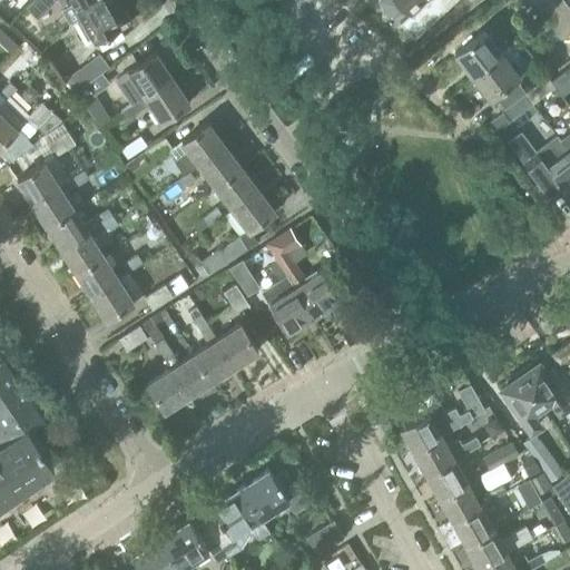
[(31,0),(26,7),(38,19),(55,0),(31,0)]
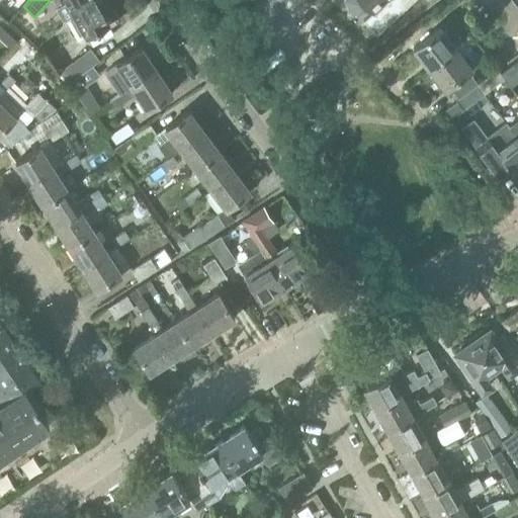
[(74,14),(100,0),(55,0),(59,7),(68,3),(74,14)]
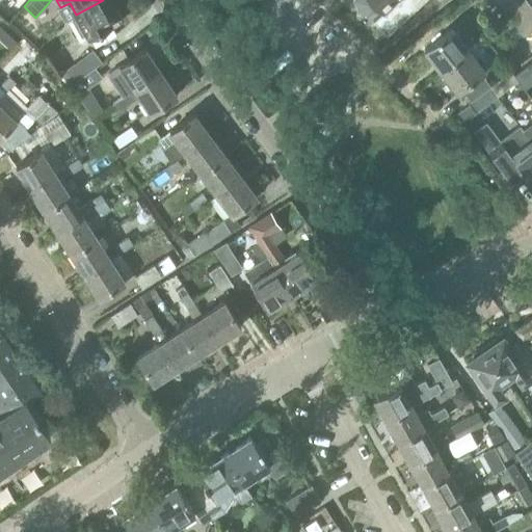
[(122,20),(110,0),(103,0),(76,15),(88,37),(89,36),(95,47),(115,35),(111,27),(114,25),(113,24),(122,20)]
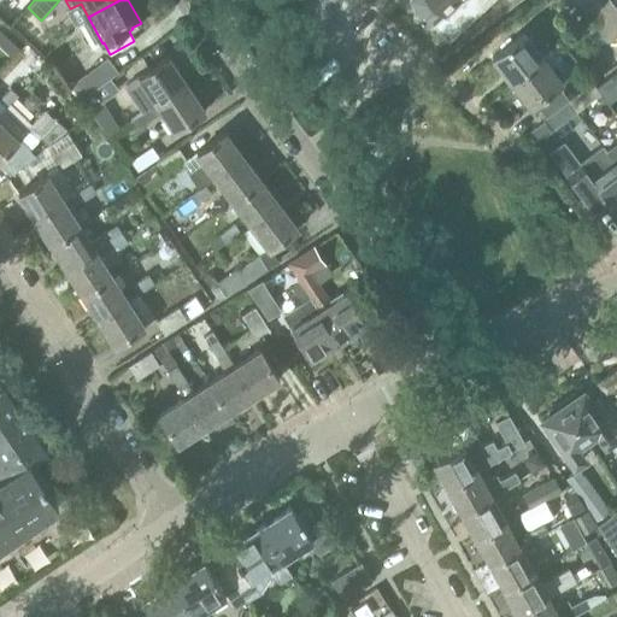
[(411,0),(415,11),(427,17),(439,12),(442,10),(445,13),(433,24),(448,41),(492,0),(411,0)]
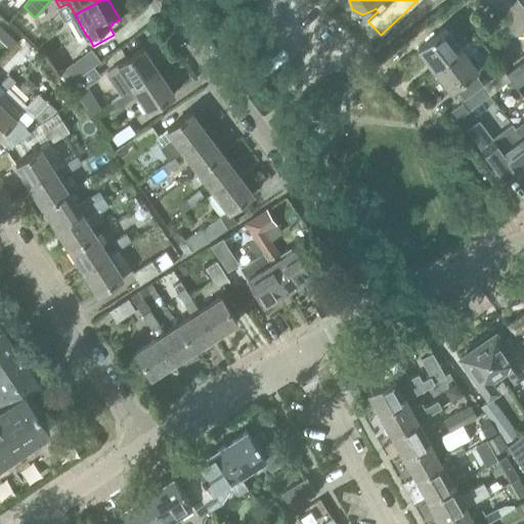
[(504,0),(488,0),(500,15),(510,8),(504,0)]
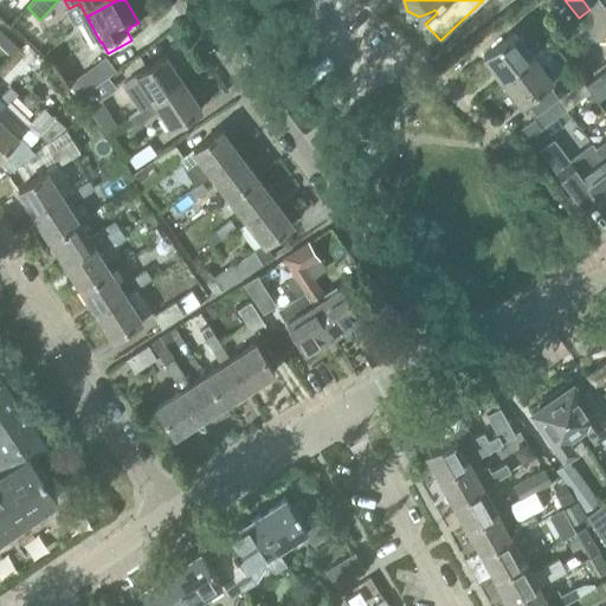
[(599,0),(582,0),(590,10),(600,1),(599,0)]
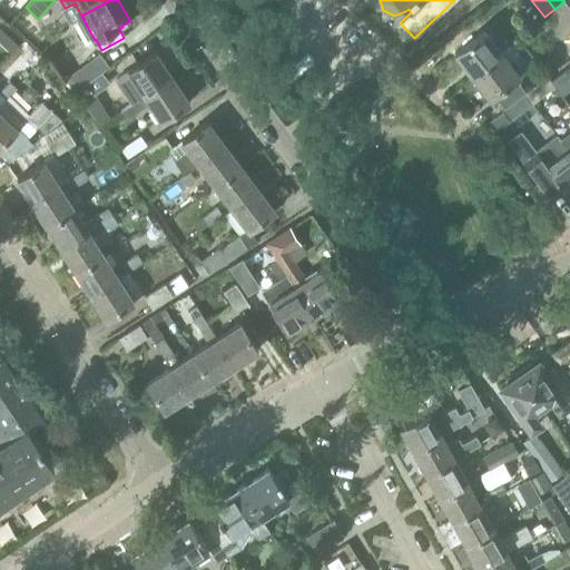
[(569,8),(564,1),(554,9),(569,29),(569,8)]
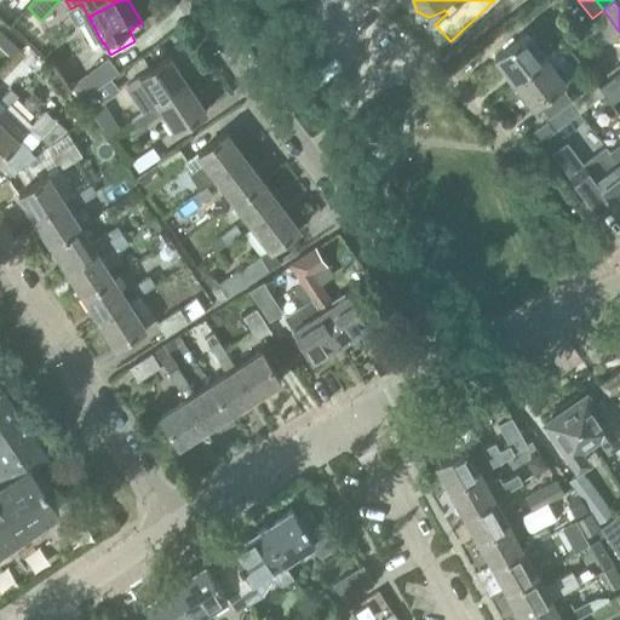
[(619,32),(603,10),(592,18),(610,42),(619,34),(619,32)]
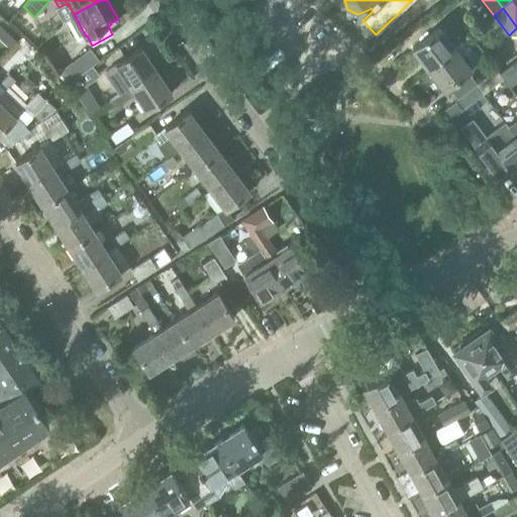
[(463,39),(454,47),(439,28),(413,48),(429,69),(464,40),(463,39)]
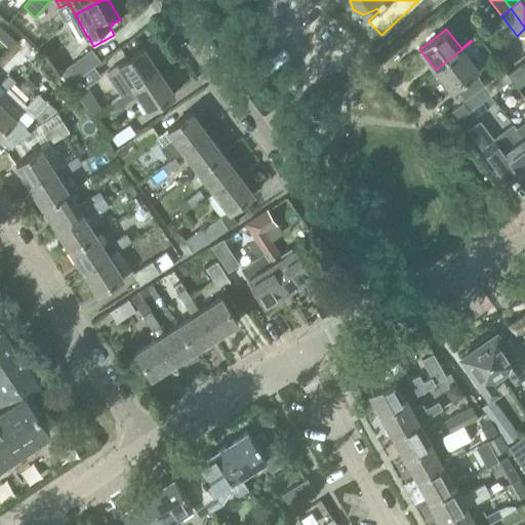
[(478,49),(472,41),(436,70),(452,90),(479,69),(469,56),(478,49)]
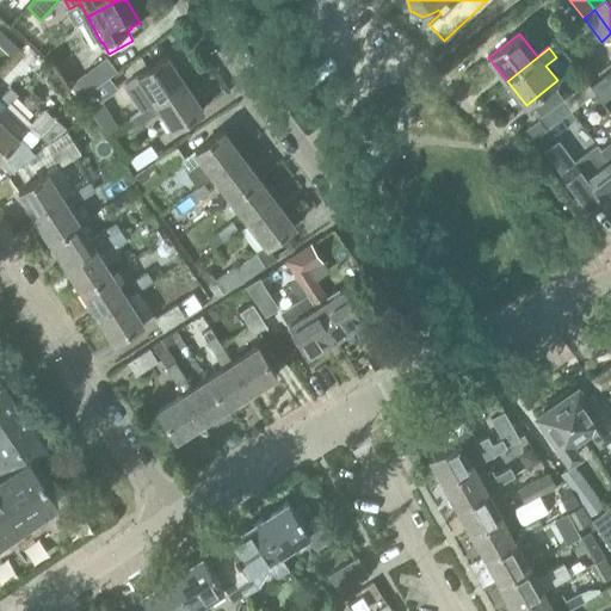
[(155,103),(185,82),(167,55),(137,75),(137,76),(130,81),(139,94),(147,90),(155,103)]
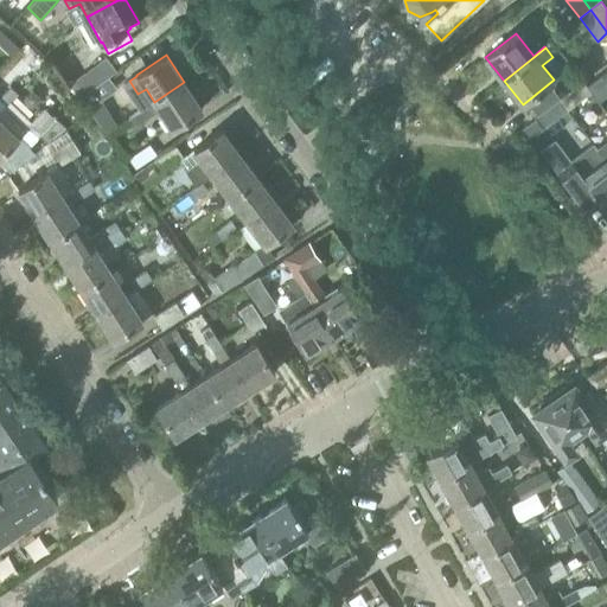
[(83,95),(103,81),(116,70),(106,56),(65,87),(76,101),(83,95)]
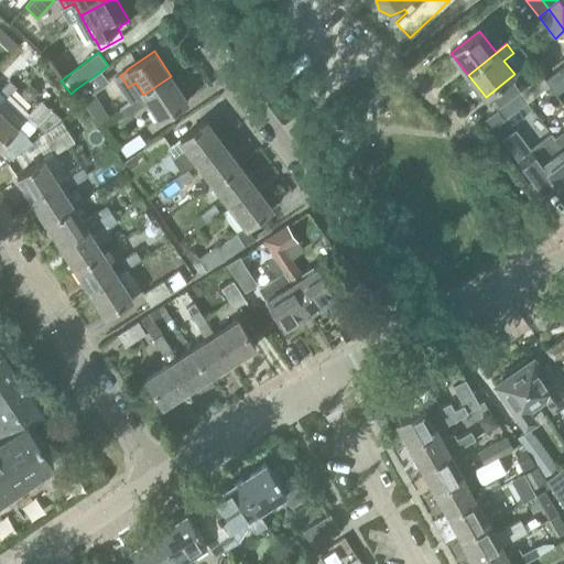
[(563,64),(544,79),(549,85),(556,95),(563,88),(563,64)]
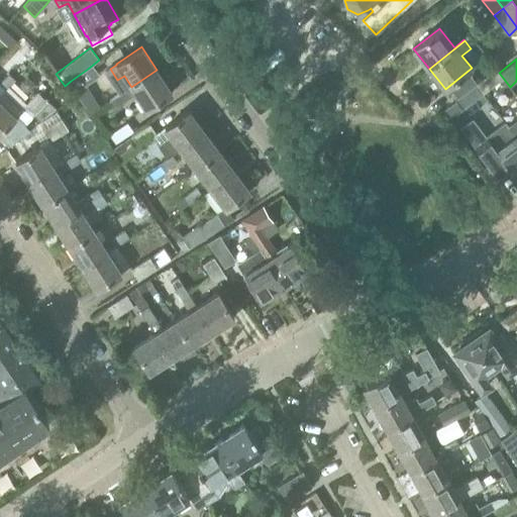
[(24,70),(18,64),(0,81),(0,83),(5,89),(7,87),(24,70)]
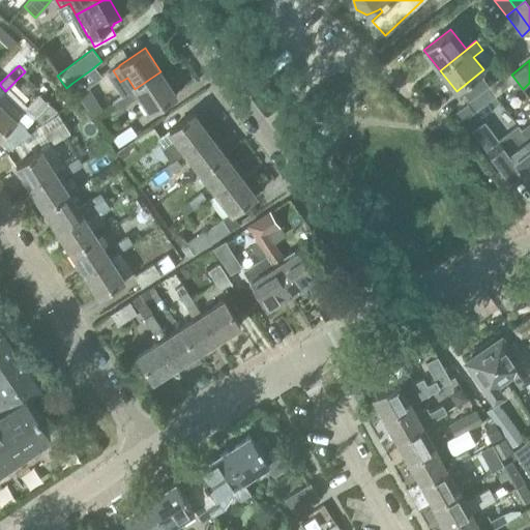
[(96,78),(90,70),(72,83),(79,91),(96,78)]
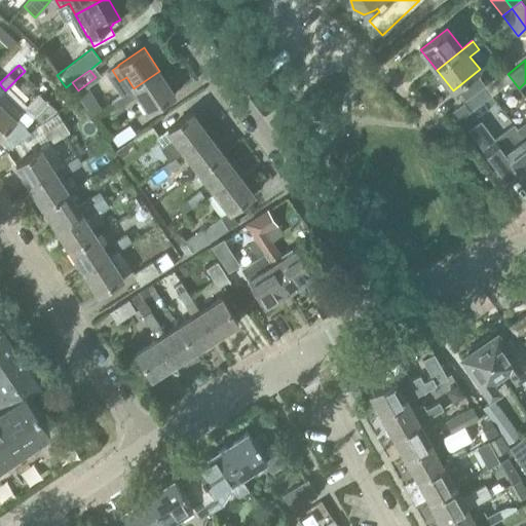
[(512,79),(508,74),(504,70),(485,85),(492,95),(512,79)]
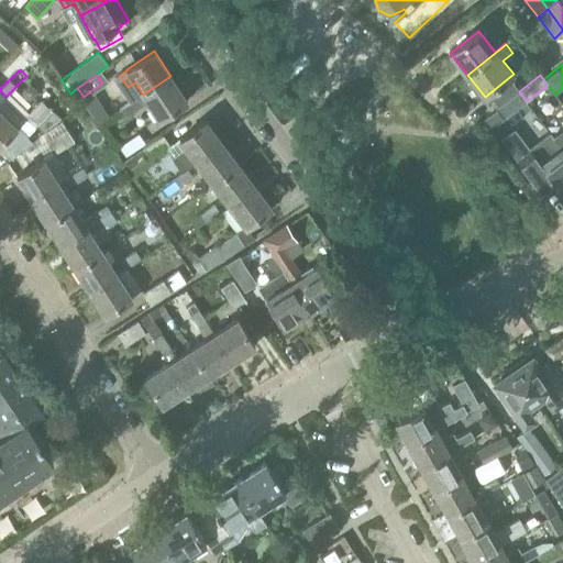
[(123,119),(148,102),(157,117),(186,98),(170,76),(143,95),(118,110),(123,119)]
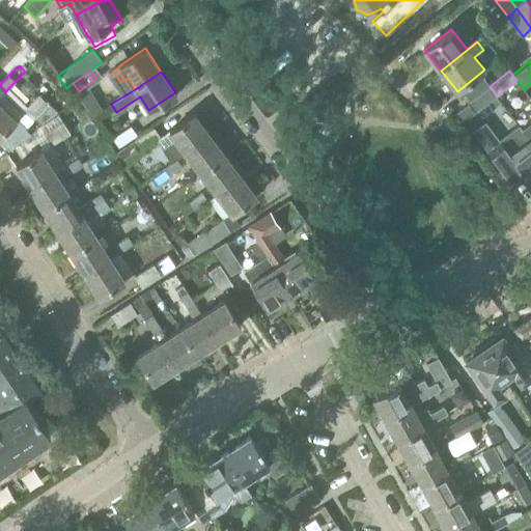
[(453,115),(459,123),(497,95),(490,86),(469,103),(453,115)]
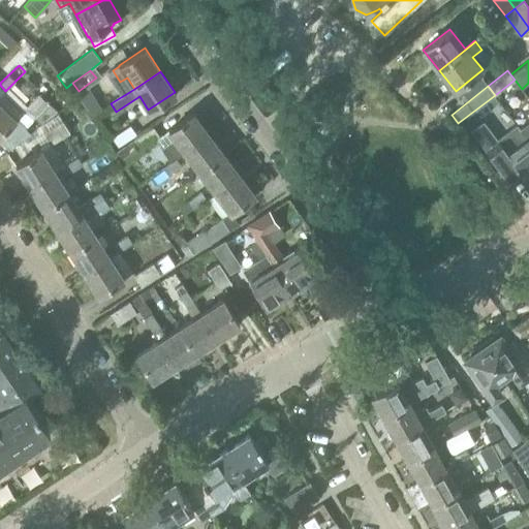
[(0,133),(8,125),(21,136),(28,136),(55,109),(38,94),(26,106),(7,89),(5,91),(0,96),(0,133)]
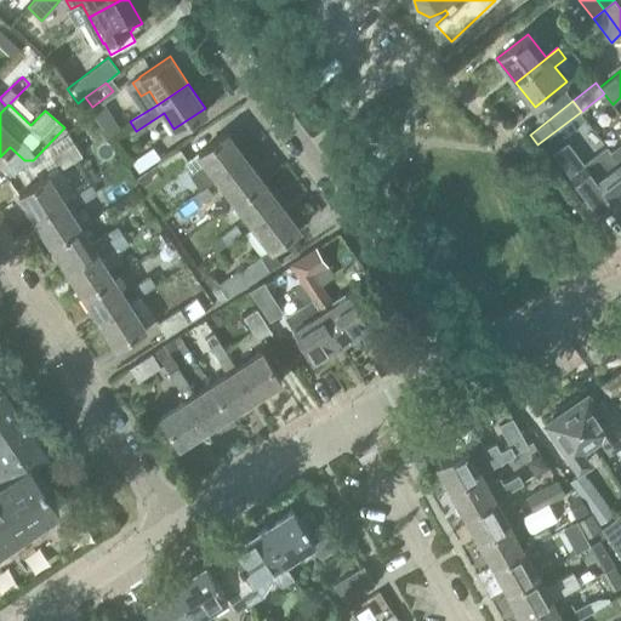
[(217,177),(245,155),(226,130),(198,152),(217,177)]
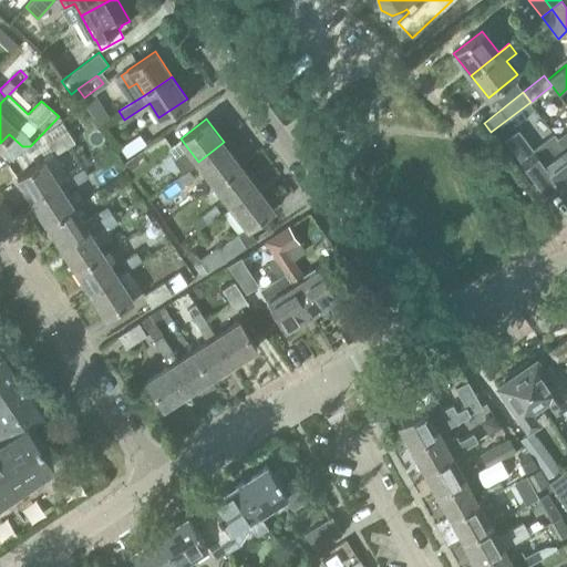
[(55,154),(74,142),(66,130),(45,143),(53,155),(55,154)]
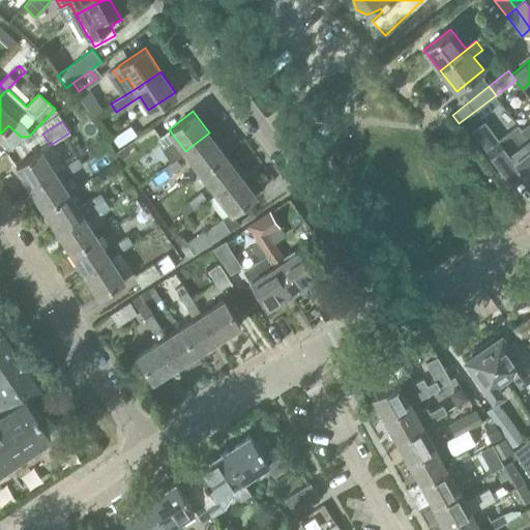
[(137,135),(130,125),(112,138),(119,147),(137,135)]
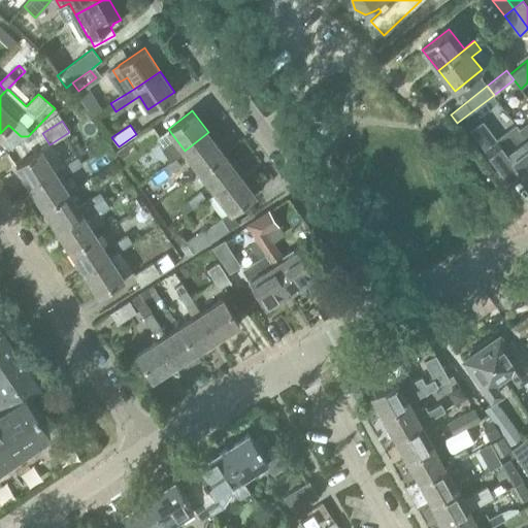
[(208,132),(185,151),(199,170),(223,152),(208,132)]
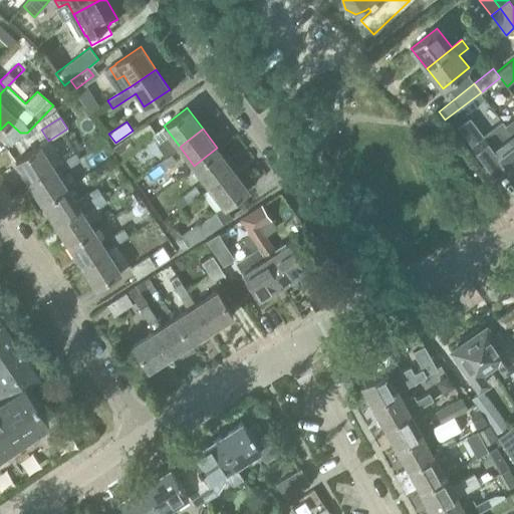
[(513,137),(513,135),(492,151),(480,135),(470,142),(496,176),(506,169),(513,178),(513,176),(513,137)]
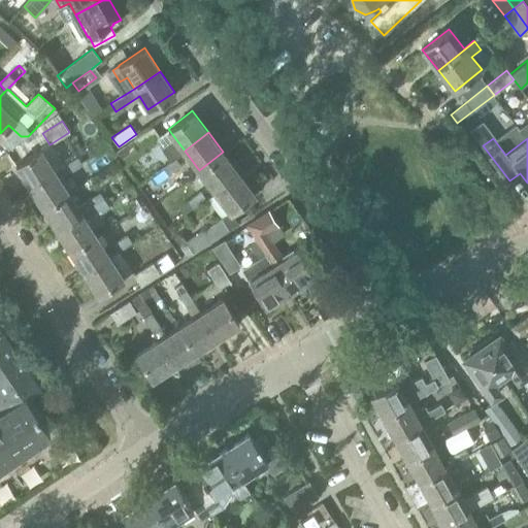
[(53,145),(43,152),(40,147),(15,163),(30,187),(55,170),(55,169),(64,163),(53,145)]
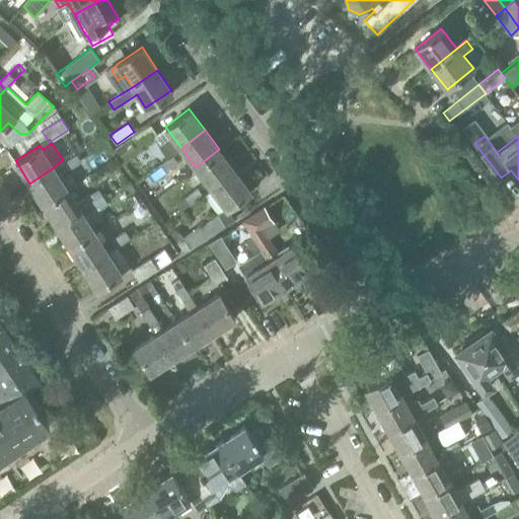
[(234,168),(219,149),(196,167),(211,187),(234,168)]
